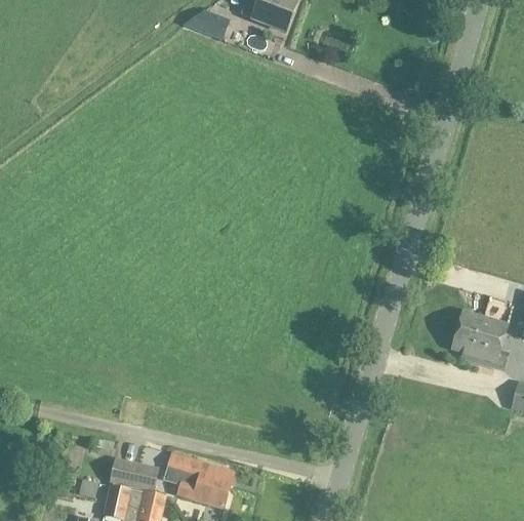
[(244,0),(240,10),(252,15),(251,19),(284,33),(297,0),(244,0)]
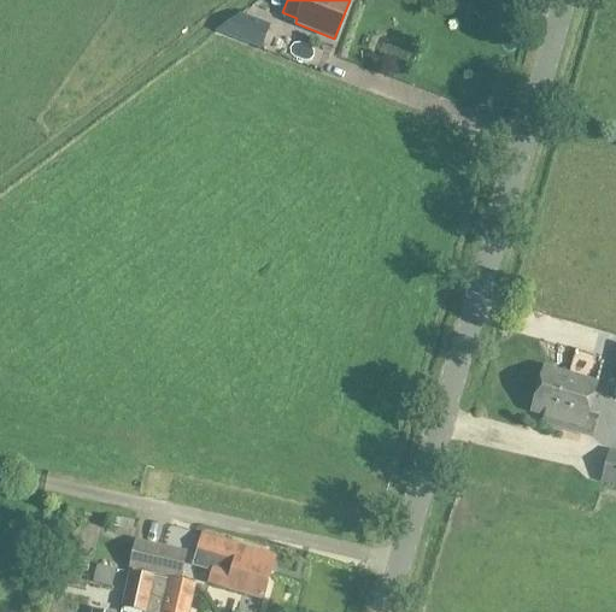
[(268,21),(245,12),(236,36),(259,45),(268,21)]
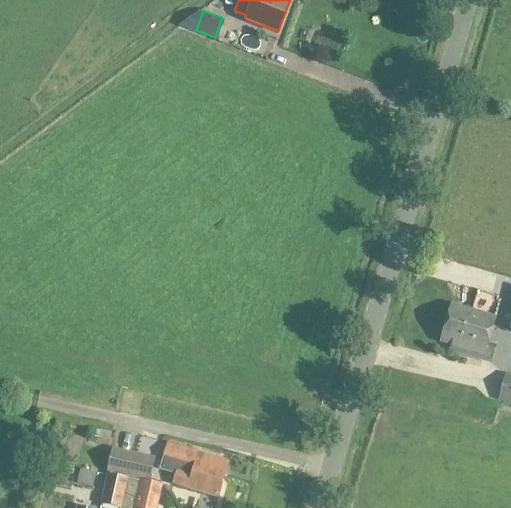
[(450,340),(448,347),(447,350),(489,362),(495,343),(487,341),(495,316),(452,303),(441,338),(450,340)]
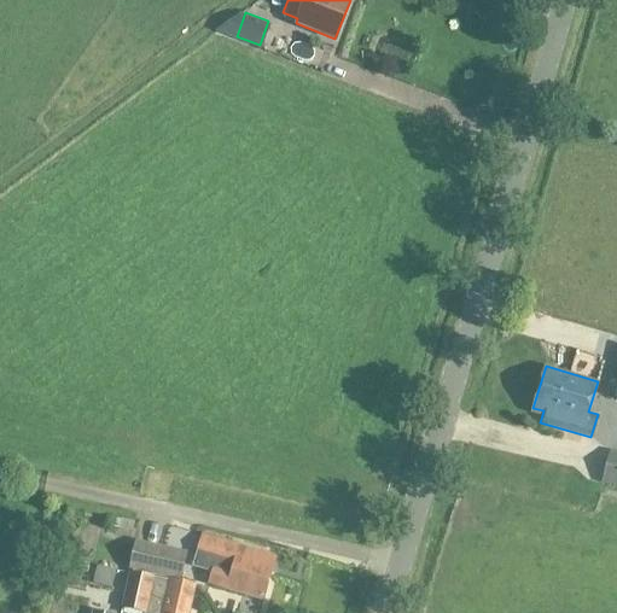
[(616,450),(609,448),(600,480),(616,484),(616,450)]
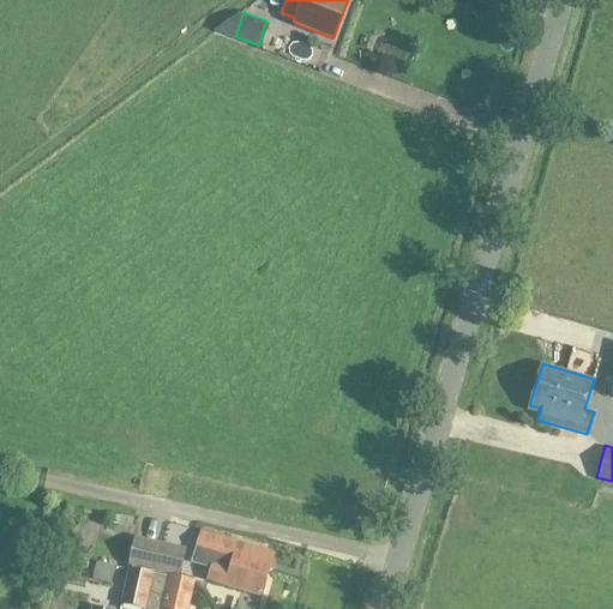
[(193,554),(211,560),(206,578),(260,594),(272,553),(256,548),(257,546),(200,529),(193,554)]
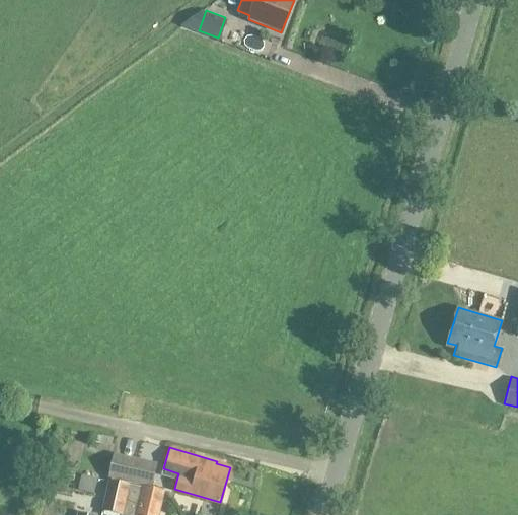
[(107,477),(150,485),(155,461),(113,452),(107,477)]
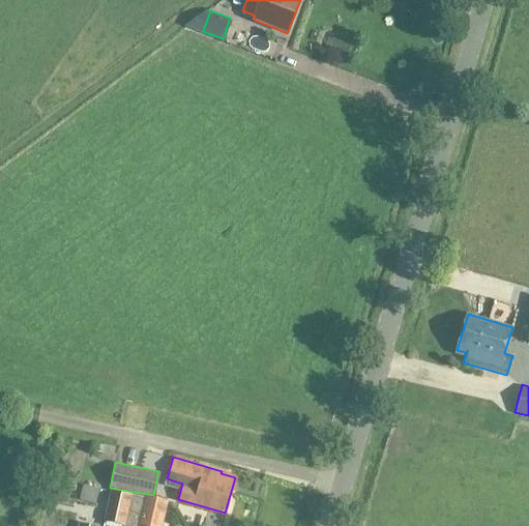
[(77,470),(72,487),(94,493),(98,476),(77,470)]
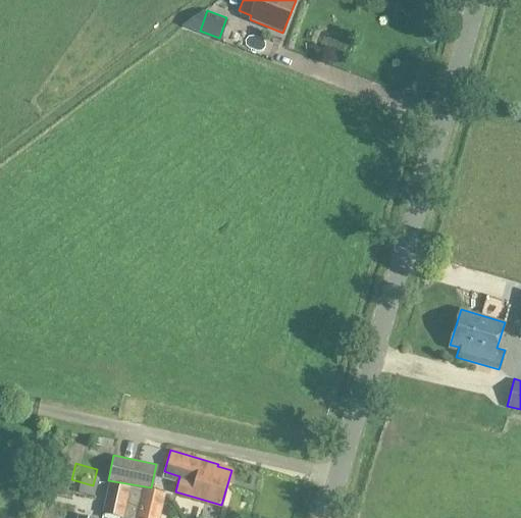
[(156,517),(162,489),(151,487),(108,480),(101,513),(122,517),(156,517)]
